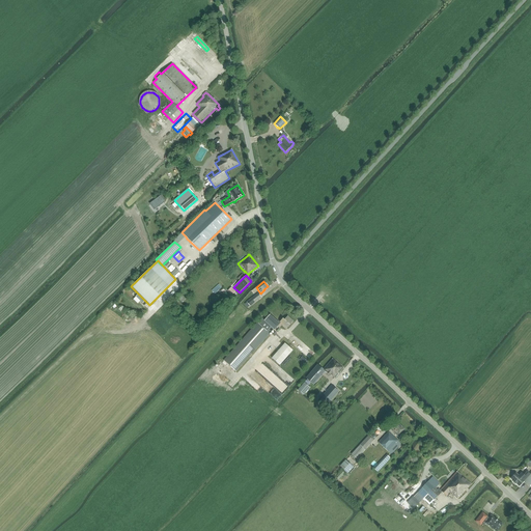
[(227,291),(231,296),(235,292),(231,287),(227,291)]
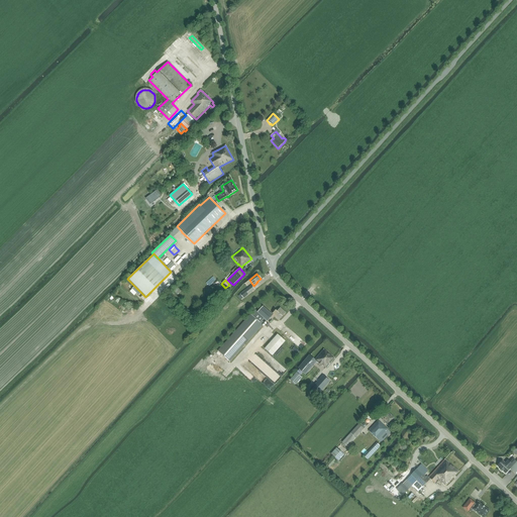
[(132,289),(136,293),(138,295),(141,293),(134,286),(132,289)]
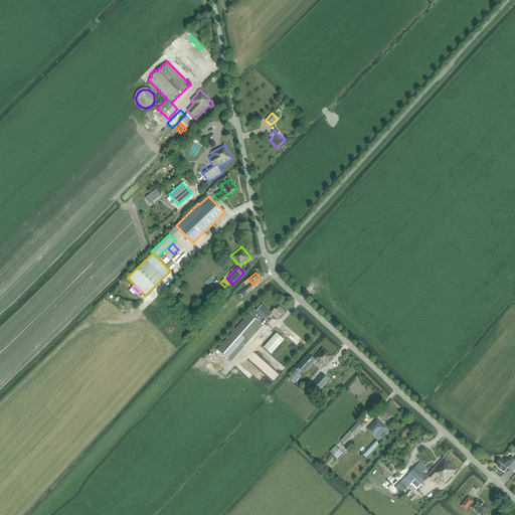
[(243,290),(244,291),(247,294),(253,289),(250,285),(243,290)]
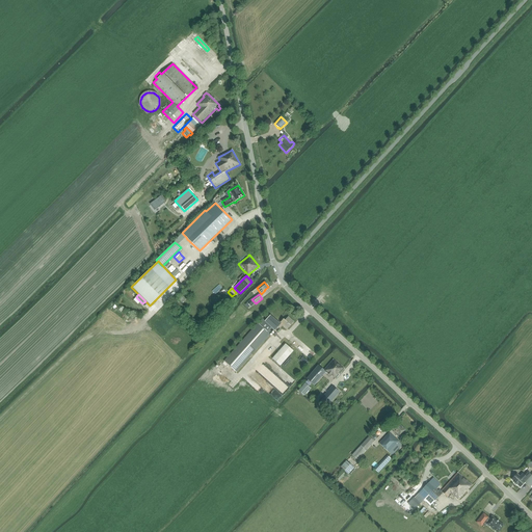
[(258,323),(240,344),(224,362),(237,373),(270,334),(271,335),(281,324),(270,315),(261,326),(258,323)]
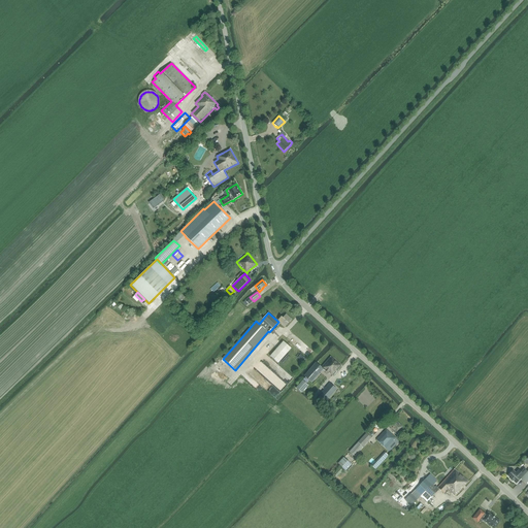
[(283,316),(278,320),(286,327),(292,320),(286,315),(285,316),(284,317),(283,316)]
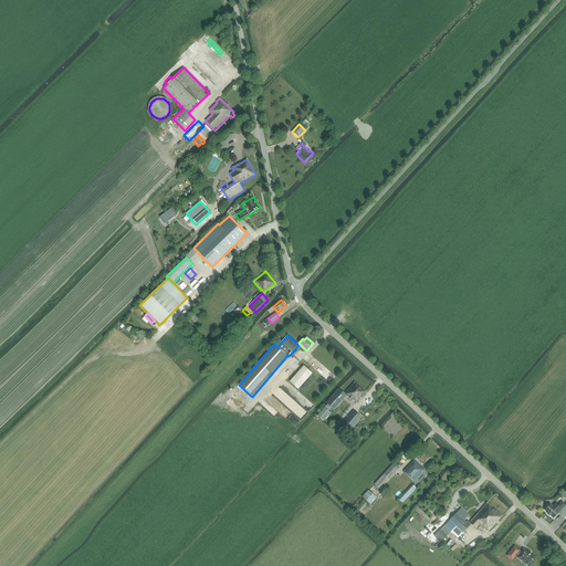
[(304,366),(290,381),(299,389),(312,373),(304,366)]
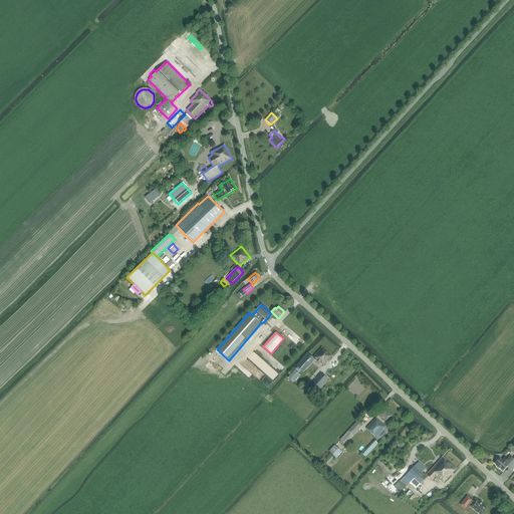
[(307,352),(296,365),(302,371),(305,366),(307,368),(315,359),(320,364),(320,363),(324,366),(332,356),(321,346),(315,354),(313,357),(307,352)]
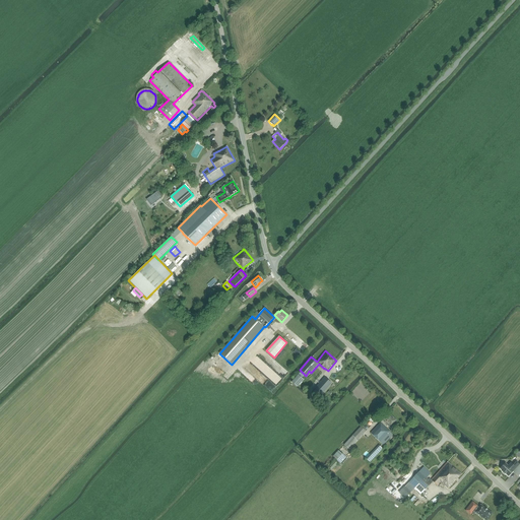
[(291,382),(298,387),(300,385),(302,383),(302,382),(304,380),(299,375),(291,382)]
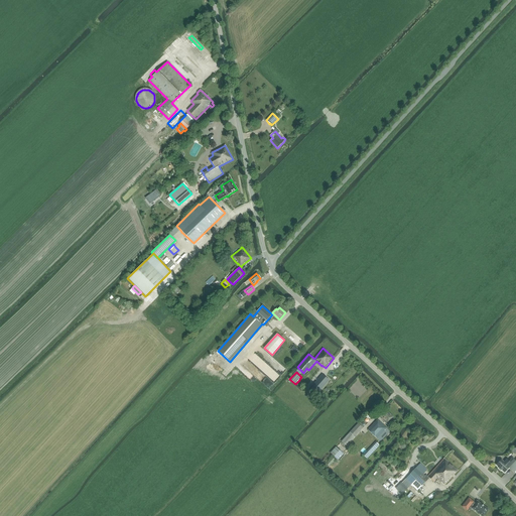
[(325,383),(328,379),(323,375),(313,385),(319,391),(326,384),(325,383)]
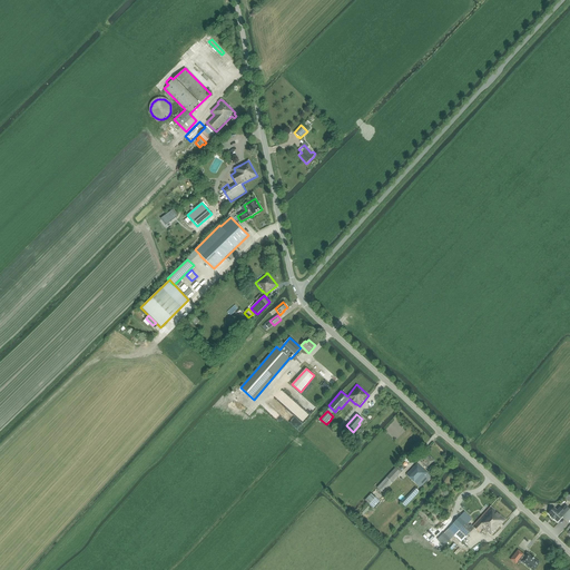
[(428,469),(435,461),(426,452),(420,460),(422,462),(421,463),(428,469)]
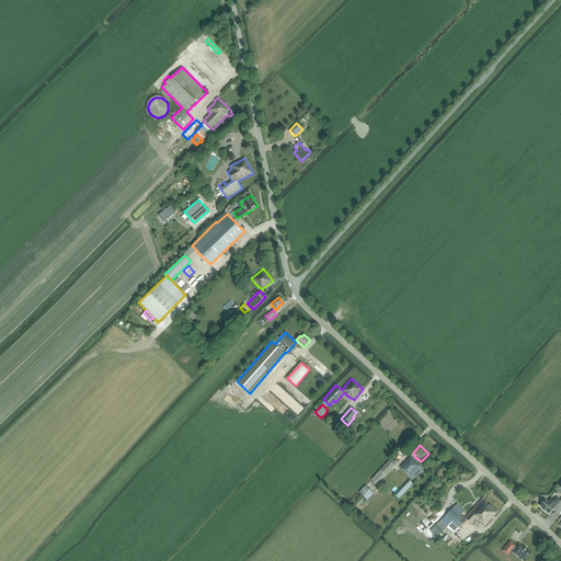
[(413,480),(424,469),(411,456),(400,468),(413,480)]
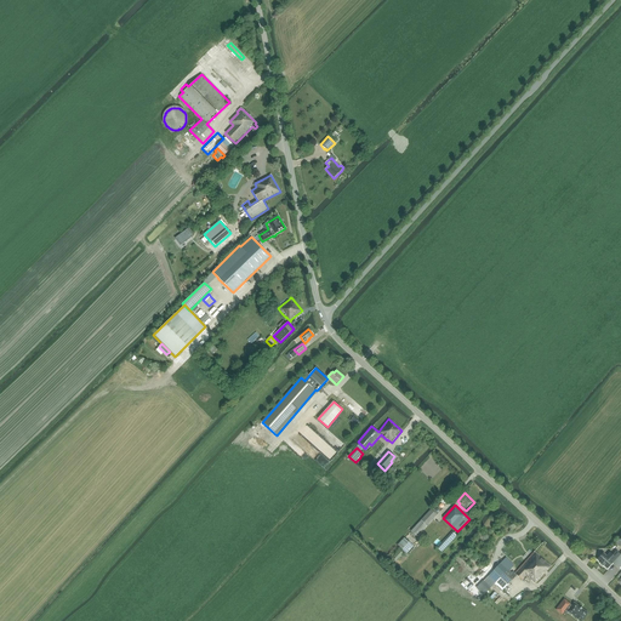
[(417,536),(437,514),(431,510),(421,520),(410,531),(417,536)]
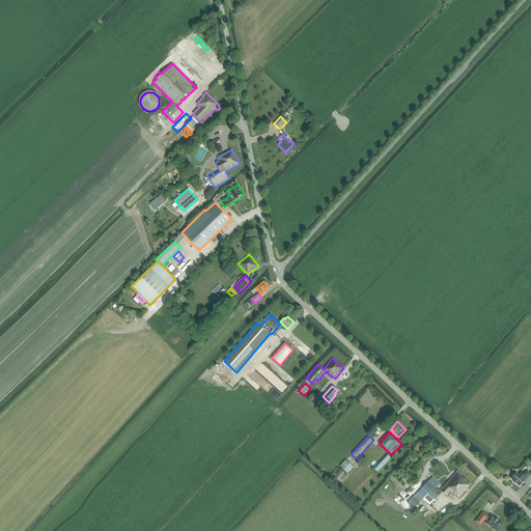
[(375,458),(383,450),(376,445),(369,453),(375,458)]
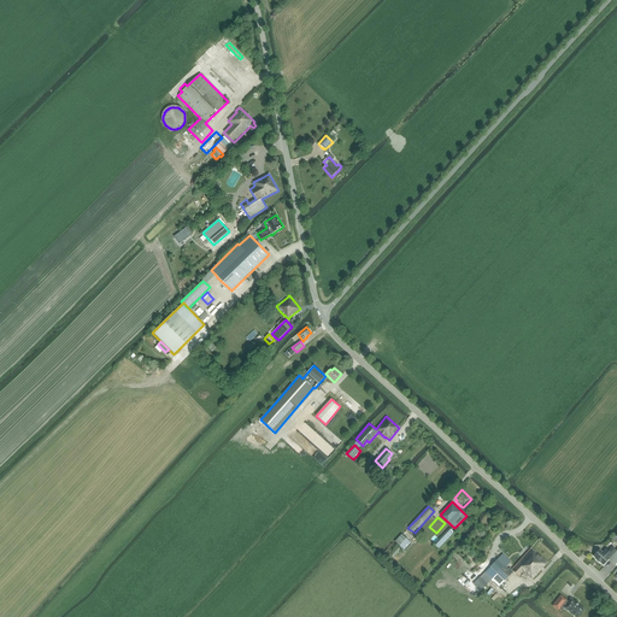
[(404,550),(411,542),(401,534),(394,541),(404,550)]
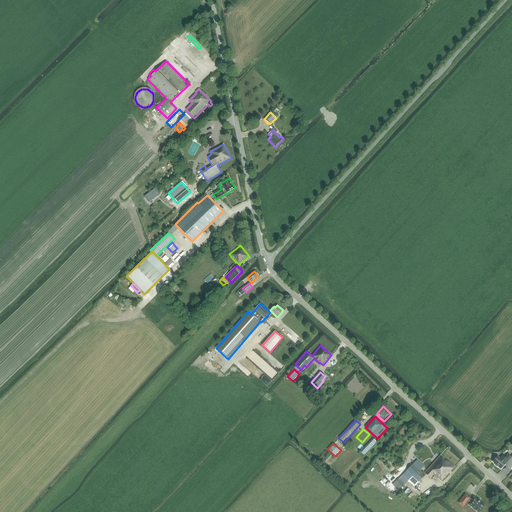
[(442,481),(455,467),(441,454),(440,456),(436,459),(425,473),(423,471),(422,472),(413,464),(406,471),(418,483),(425,475),(426,474),(430,478),(433,475),(438,479),(438,478),(442,481)]
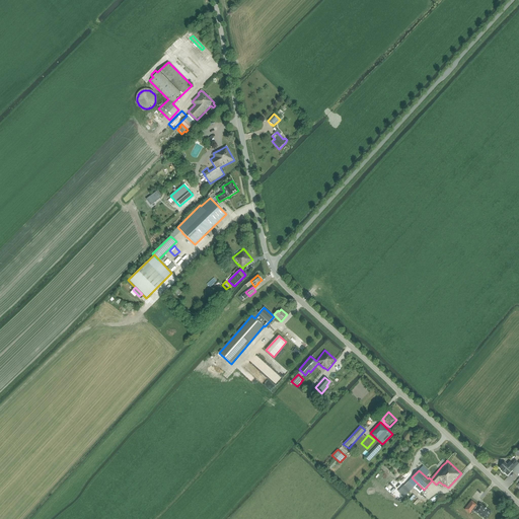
[(504,462),(499,467),(502,470),(504,472),(507,475),(512,470),(518,463),(515,461),(512,464),(509,462),(507,464),(504,462)]
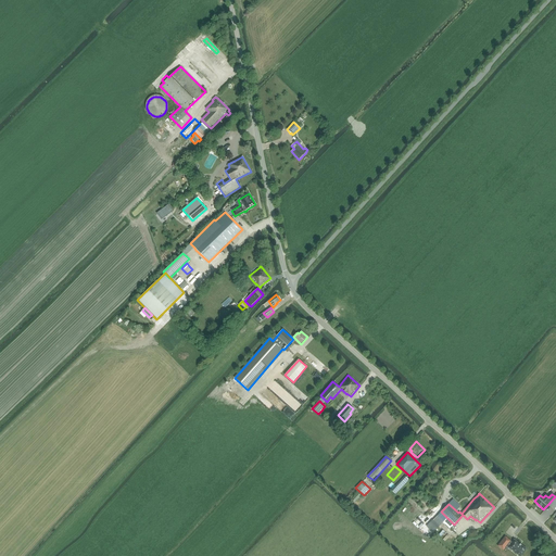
[(514,540),(512,543),(509,542),(510,541),(505,536),(497,546),(503,551),(505,548),(507,550),(508,547),(519,555),(520,555),(526,550),(527,550),(526,548),(522,545),(521,545),(519,544),(519,543),(515,540),(514,540)]
